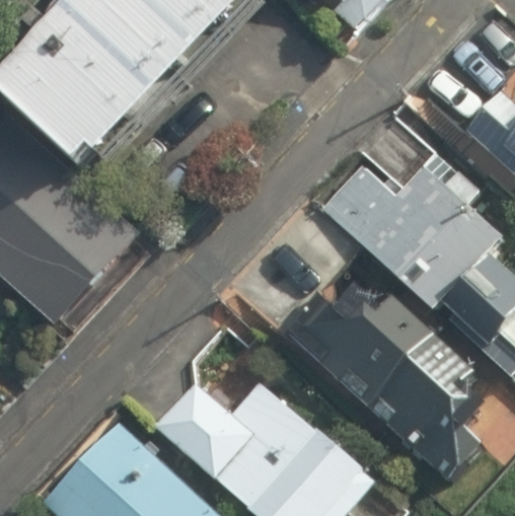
[(91,160),(99,168),(262,2),(259,0),(81,0),(0,86),(0,100),(1,101),(0,102),(0,104),(77,176),(91,160)]
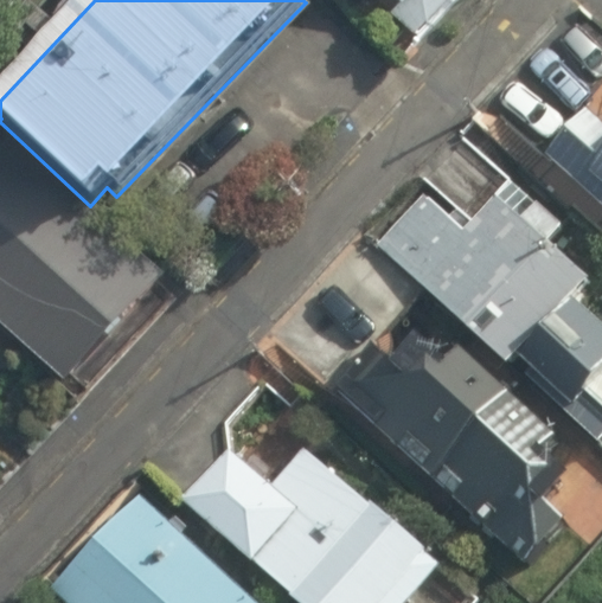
[(375,0),(417,40),(453,0),(375,0)]
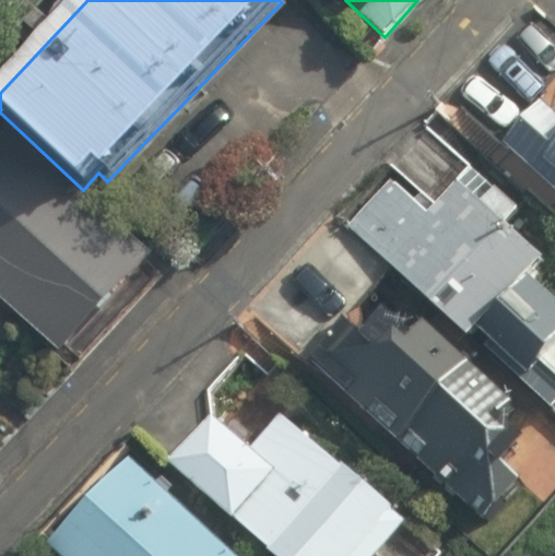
[(554,111),(540,98),(500,141),(536,174),(539,170),(554,186),(554,111)]
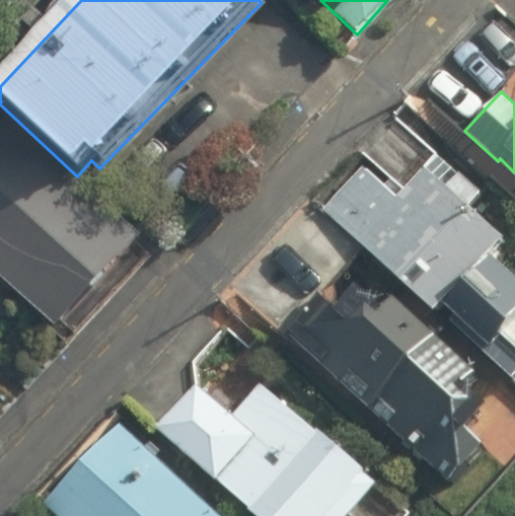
[(0,276),(56,325),(141,235),(9,117),(0,126),(0,276)]
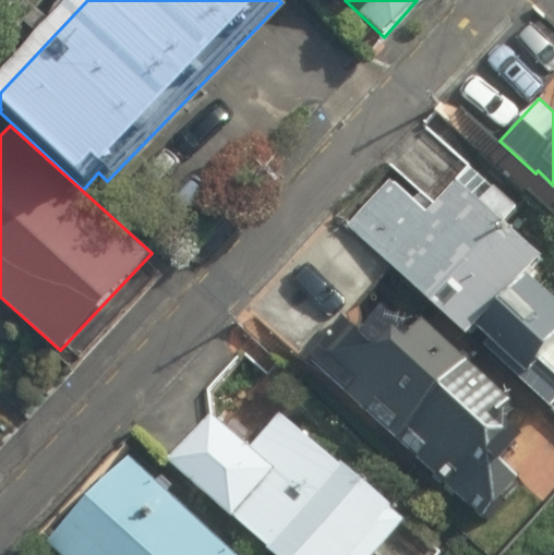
[(412,196),(389,177),(346,225),(467,335),(476,324),(529,373),(521,382),(550,406),(553,400),(553,300),(524,274),(542,254),(503,219),(517,204),(468,163),(433,203),(419,190),(412,196)]
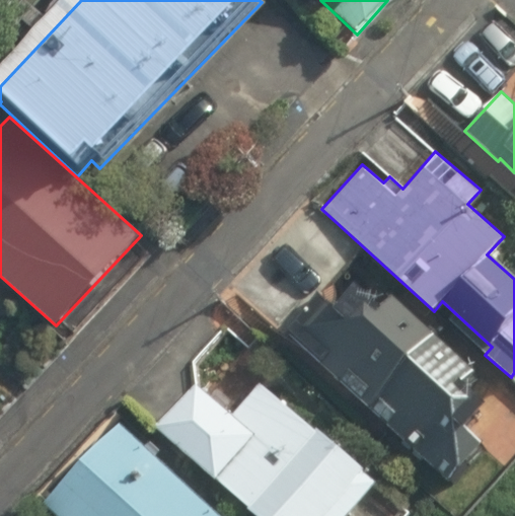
[(323,362),(321,365),(450,483),(486,444),(468,429),(489,407),(465,385),(479,372),(394,296),(383,308),(359,286),(338,309),(317,290),(284,325),(323,362)]
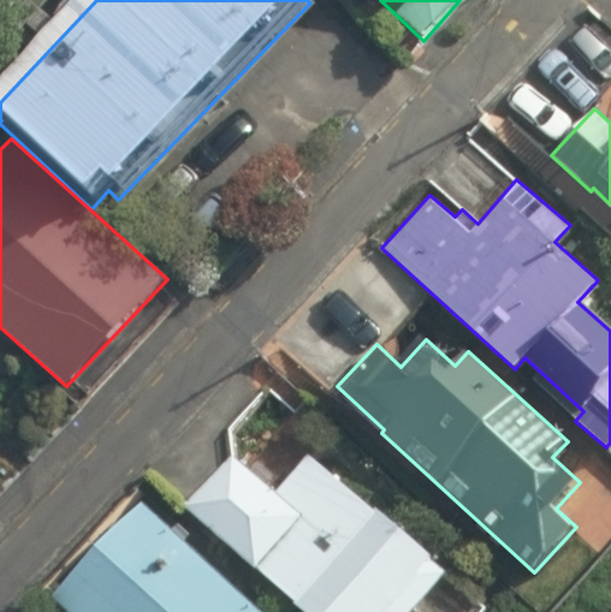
[(226,455),(181,509),(254,572),(255,571),(294,604),(291,606),(297,611),(410,611),(443,575),(428,562),(429,560),(306,455),(272,494),(226,455)]
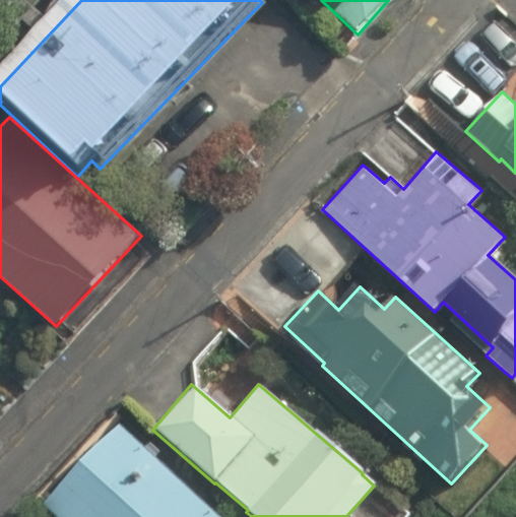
[(220,516),(120,426),(47,506),(58,516),(220,516)]
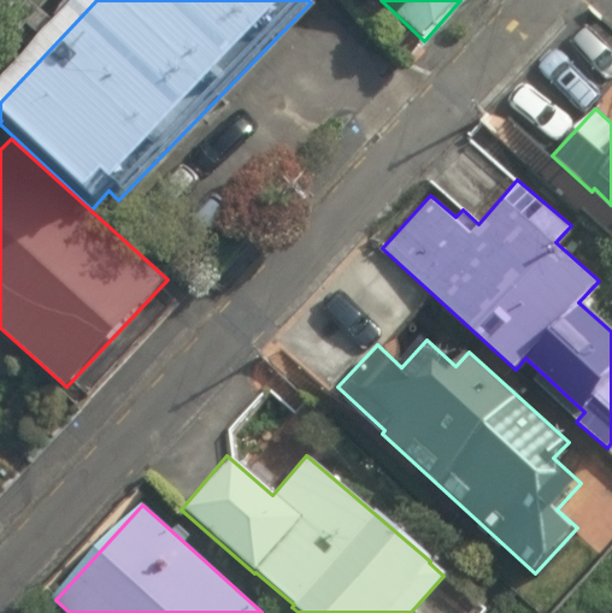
All buildings are outlined.
